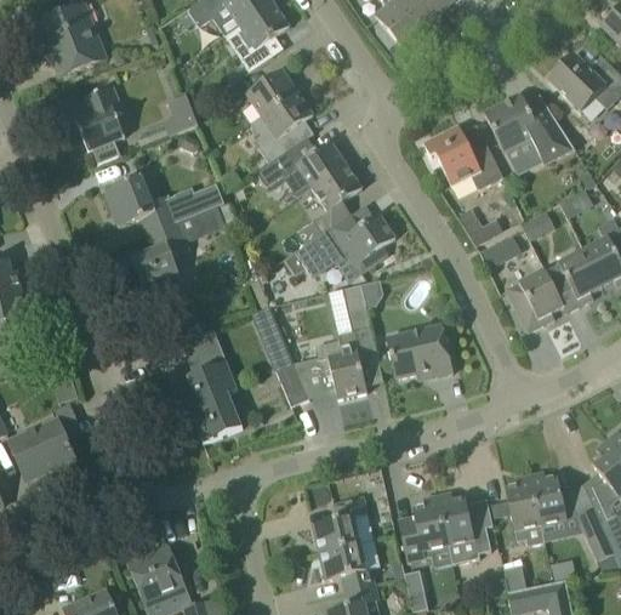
[(57,56),(51,57),(58,77),(107,57),(85,0),(70,0),(73,7),(43,20),(57,56)]
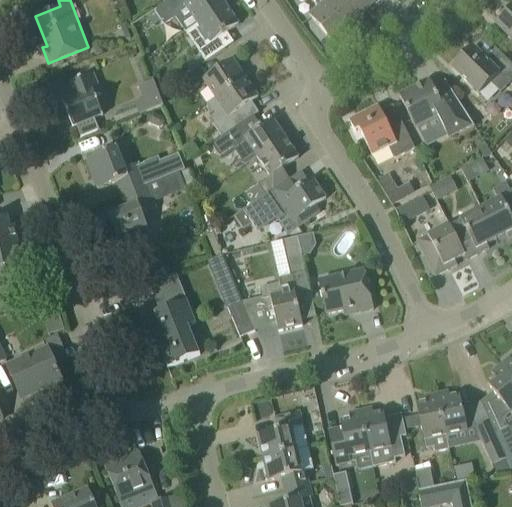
[(163,0),(154,6),(164,22),(176,14),(174,10),(181,5),(178,0),(163,0)]
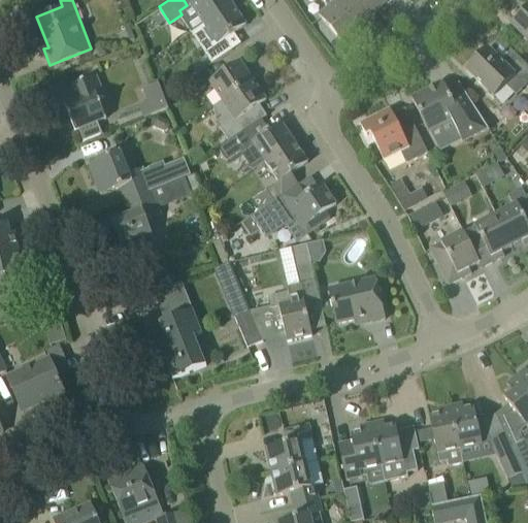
[(184,0),(187,5),(179,10),(182,14),(191,30),(203,22),(232,2),(231,0),(184,0)]
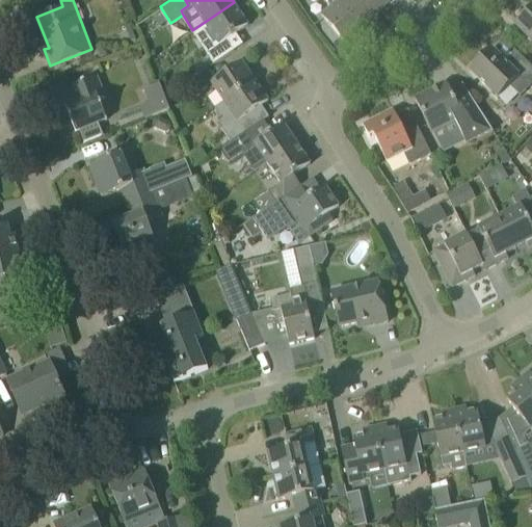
[(361,25),(340,0),(327,0),(330,3),(320,11),(343,40),(361,25)]
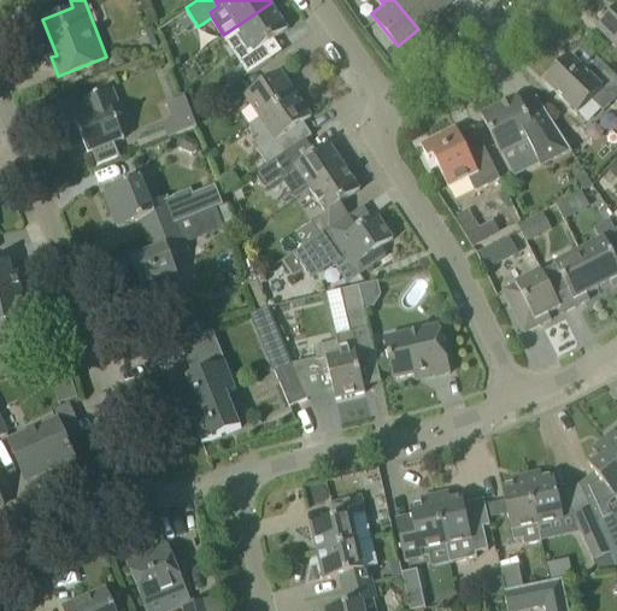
[(394,0),(418,29),(438,12),(427,0),(394,0)]
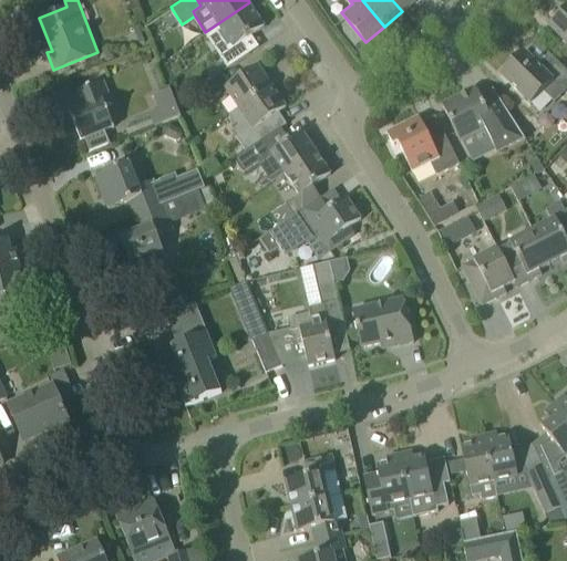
[(392,0),(402,11),(415,0),(392,0)]
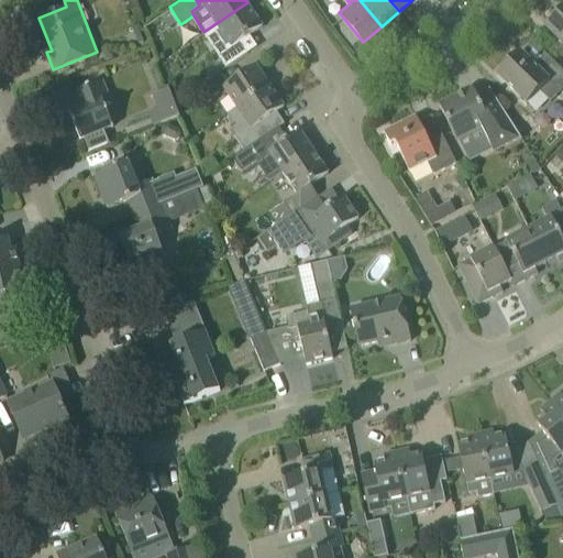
[(217,23),(203,32),(218,53),(225,64),(247,50),(240,39),(262,23),(247,2),(217,23)]
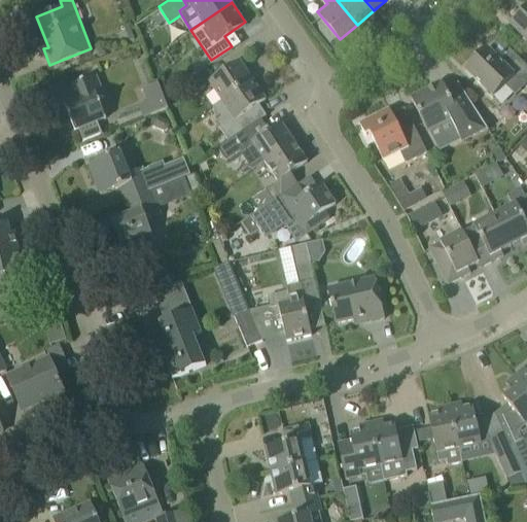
[(526,3),(510,21),(526,37),(526,3)]
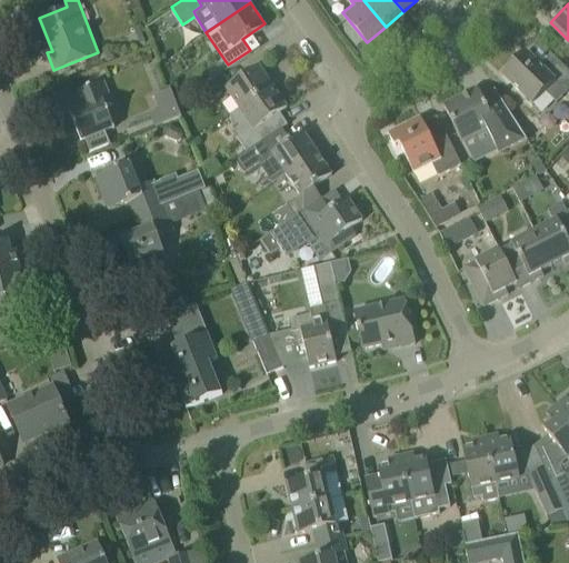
[(502,72),(518,88),(532,102),(546,89),(557,99),(568,86),(568,68),(553,53),(542,66),(525,49),(502,72)]
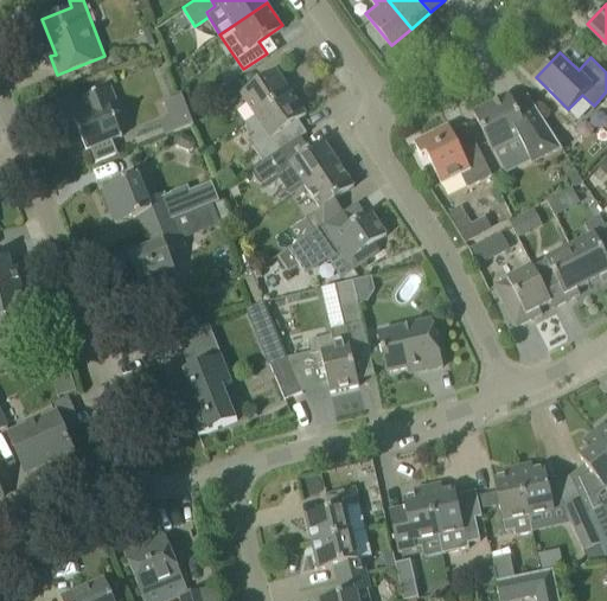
[(240,91),(255,114),(291,90),(275,68),(240,91)]
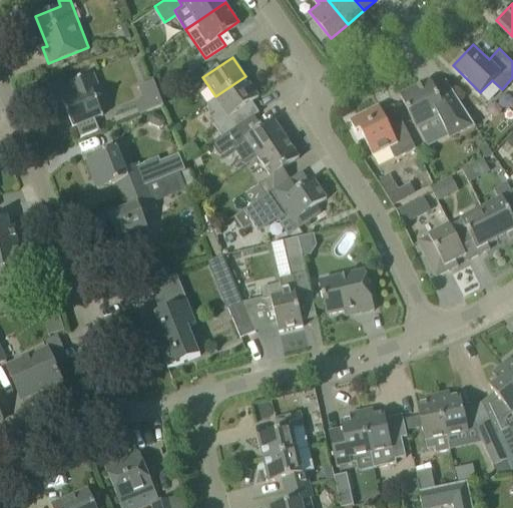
[(184,73),(193,85),(200,80),(192,68),(184,73)]
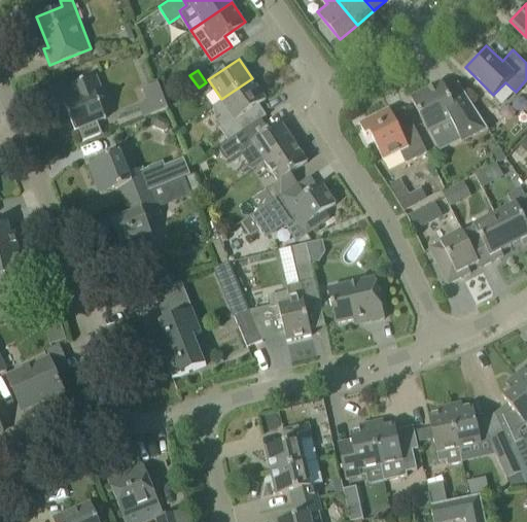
[(73,96),(64,100),(75,128),(78,127),(82,138),(102,130),(98,118),(106,115),(98,96),(105,94),(97,72),(68,83),(73,96)]
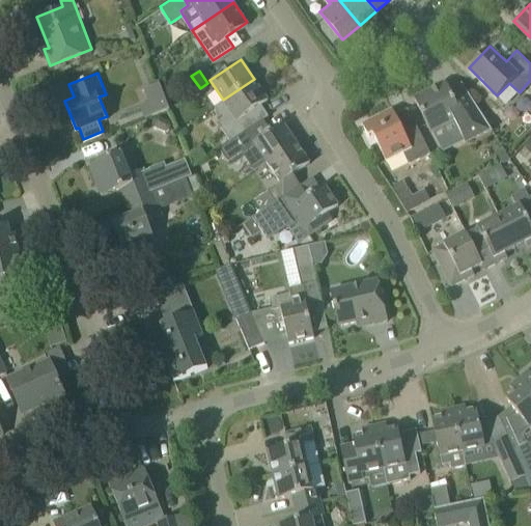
[(221,127),(229,140),(242,132),(268,114),(260,103),(268,98),(254,79),(223,100),(215,105),(221,127)]
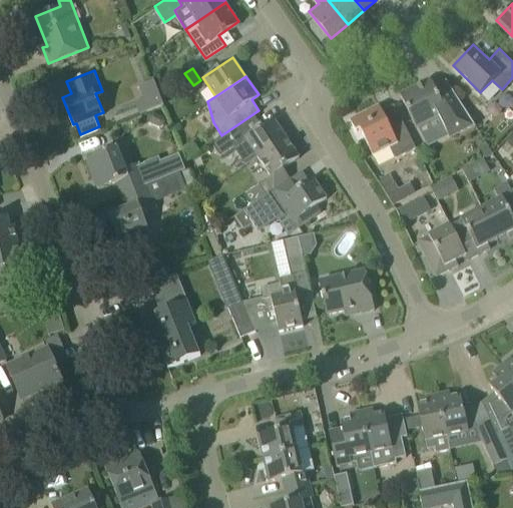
[(400,92),(409,110),(417,126),(439,115),(449,136),(475,123),(446,78),(434,84),(430,77),(400,92)]
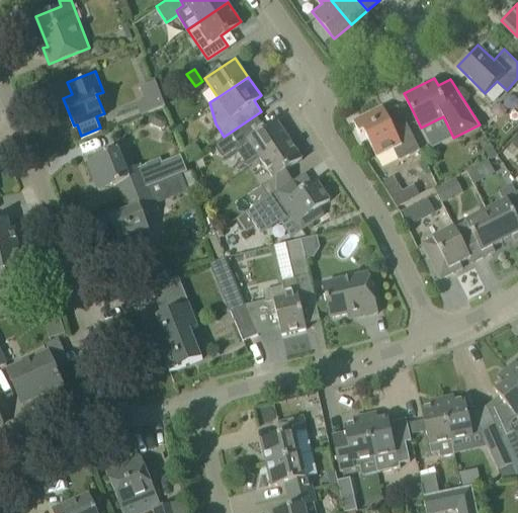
[(146,96),(151,109),(165,103),(160,91),(146,96)]
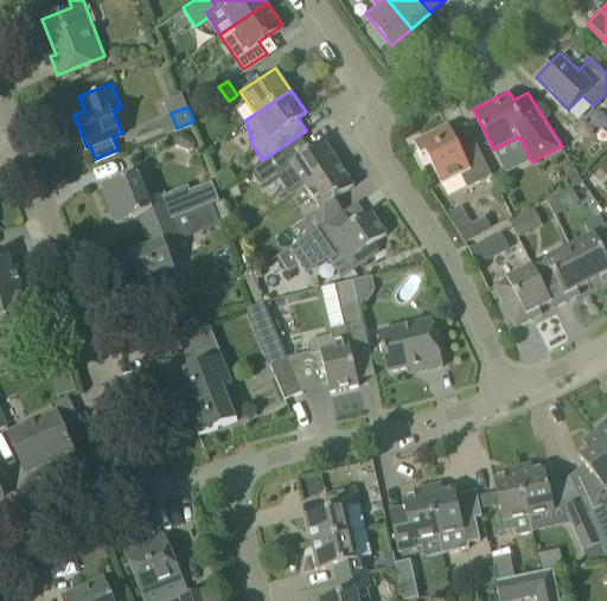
[(414,139),(421,154),(426,152),(441,181),(461,171),(468,185),(492,173),(473,136),(459,145),(448,122),(414,139)]
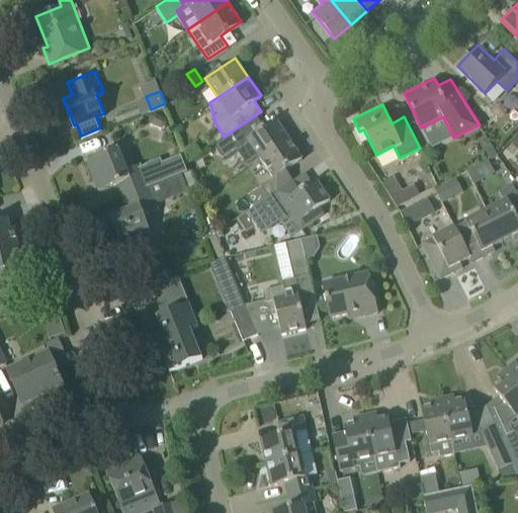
[(151,121),(161,125),(165,124),(167,120),(165,116),(155,111),(151,113),(149,118),(151,121)]
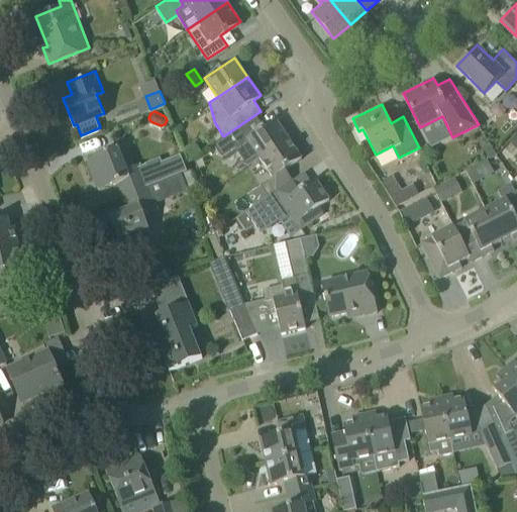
[(246,136),(260,157),(288,136),(275,117),(246,136)]
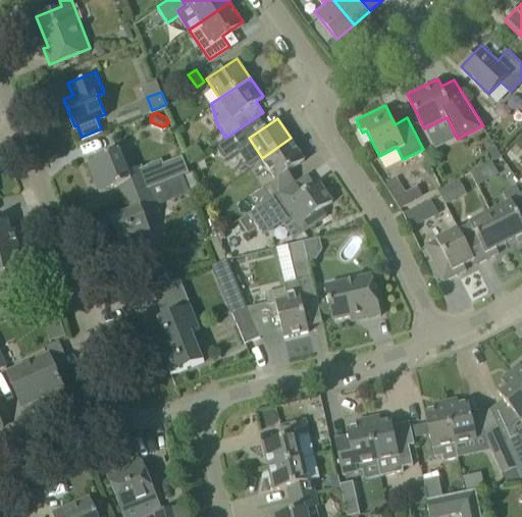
[(238,130),(225,138),(215,145),(223,157),(246,142),(238,130)]
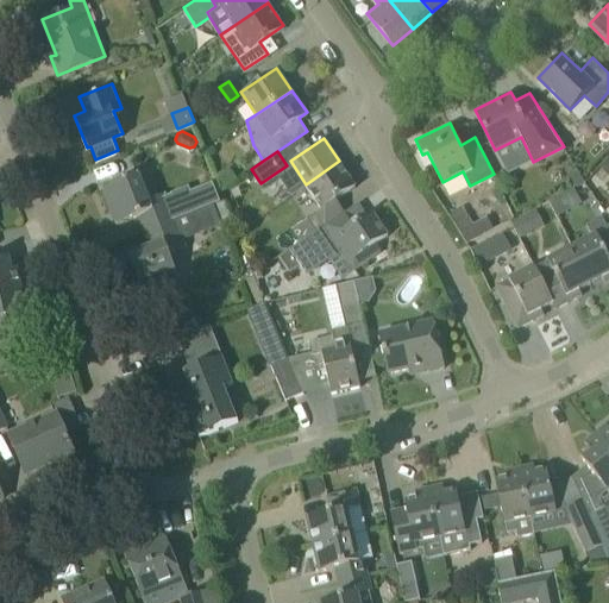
[(339,161),(306,184),(321,207),(355,184),(339,161)]
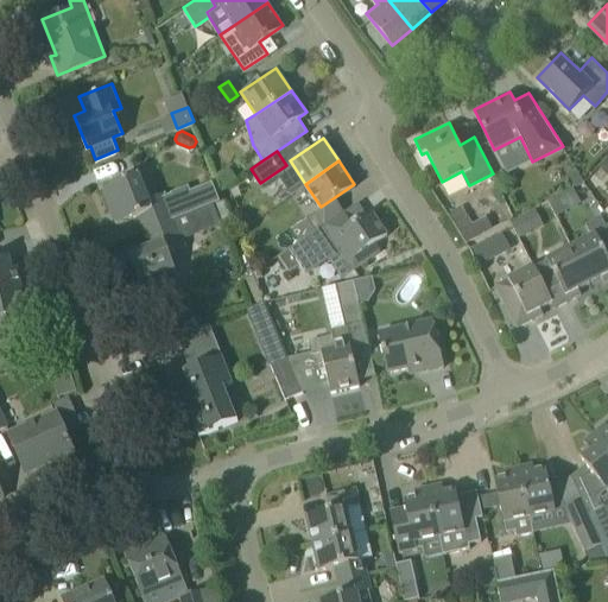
[(576,169),(568,173),(572,184),(582,179),(576,169)]
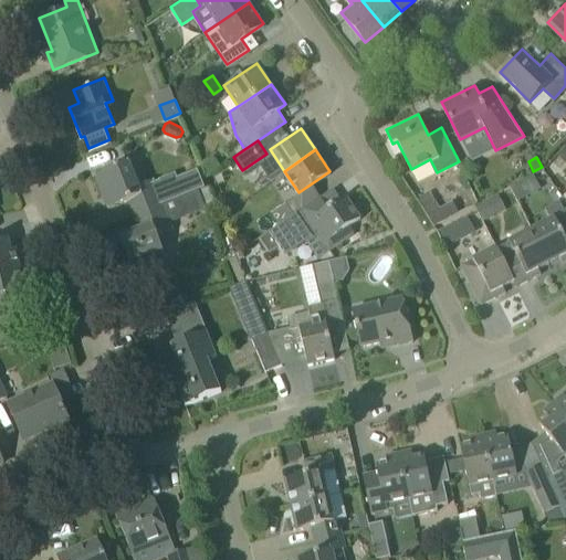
[(129,159),(95,172),(108,207),(128,199),(134,212),(164,200),(168,199),(180,194),(195,189),(187,171),(175,176),(174,172),(156,180),(154,177),(138,183),(129,159)]
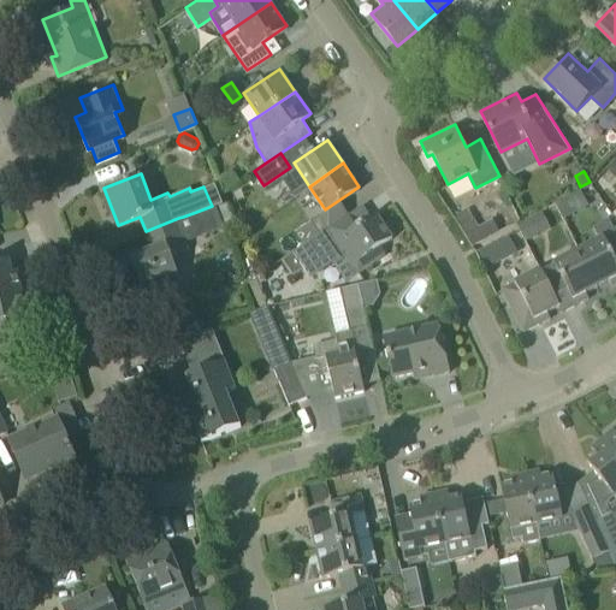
[(212,206),(196,212),(205,232),(224,225),(215,205),(212,206)]
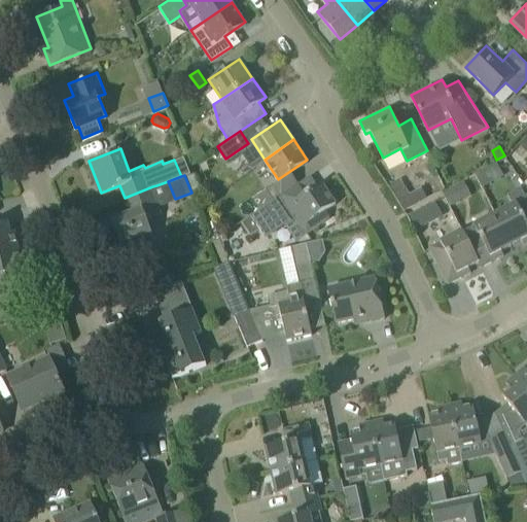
[(273,198),(258,207),(241,219),(250,234),(259,228),(264,234),(288,217),(289,219),(295,215),(307,231),(329,215),(324,209),(336,202),(321,181),(288,203),(281,193),(273,198)]
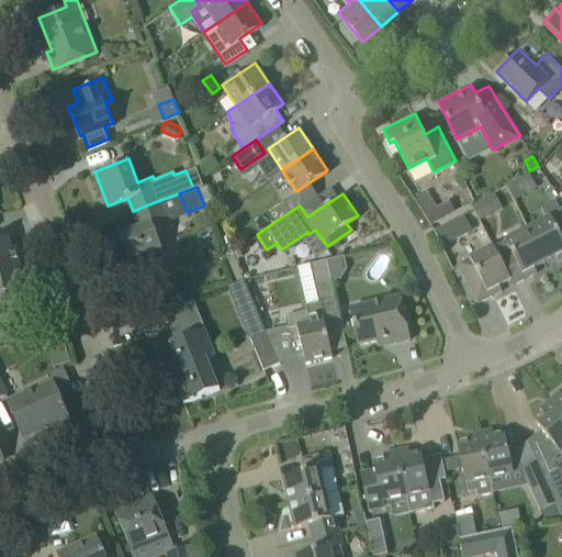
[(268,210),(276,221),(291,211),(300,205),(292,193),(268,210)]
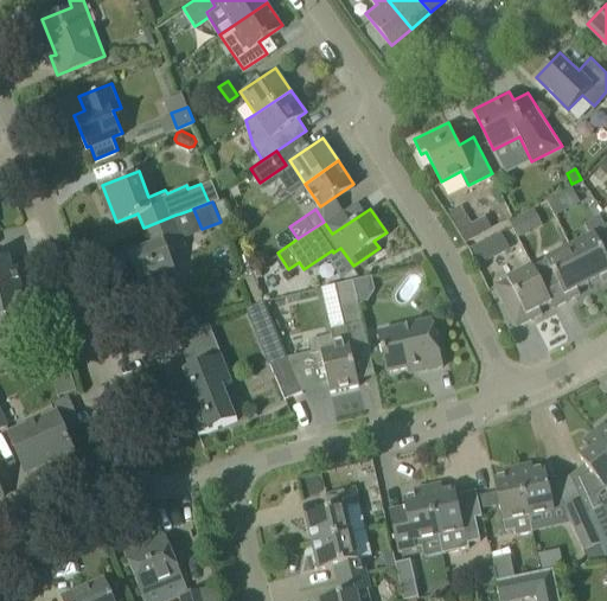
[(590,232),(570,243),(589,279),(600,274),(602,279),(606,276),(606,224),(601,212),(585,222),(590,232)]
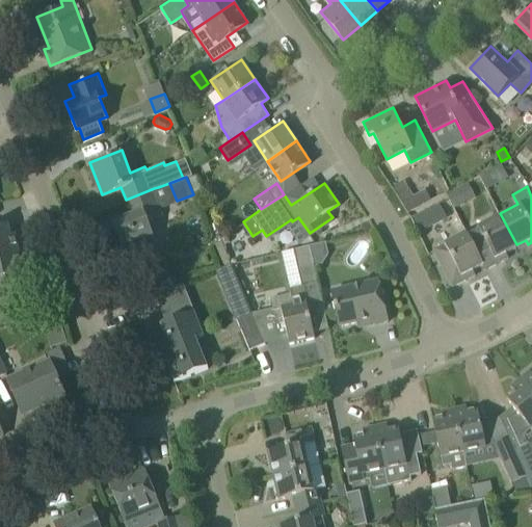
[(407,210),(431,198),(426,187),(401,200),(407,210)]
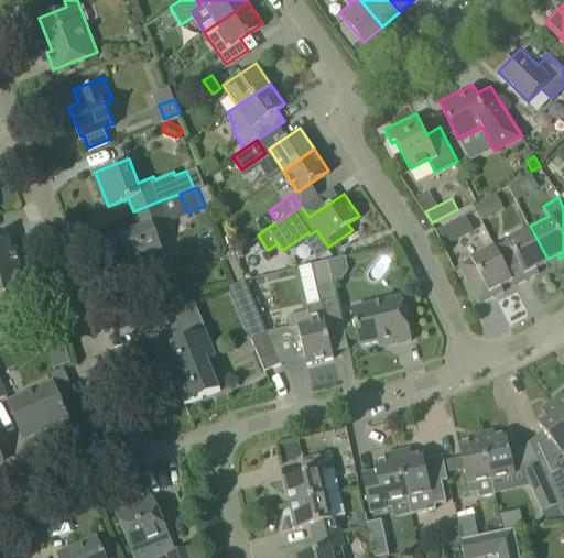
[(139,227),(119,234),(132,267),(165,254),(156,231),(173,225),(163,199),(133,211),(139,227)]
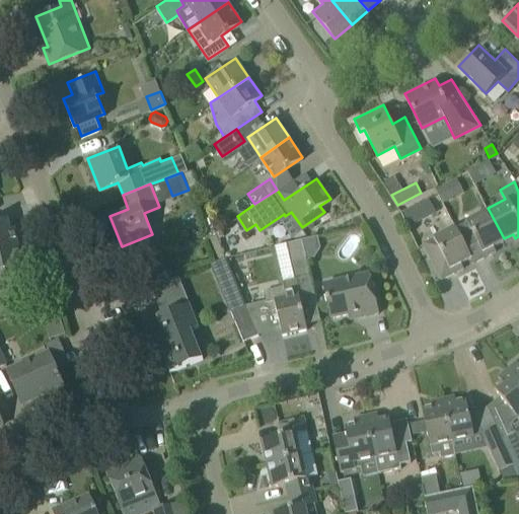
[(402,206),(410,222),(436,210),(429,195),(402,206)]
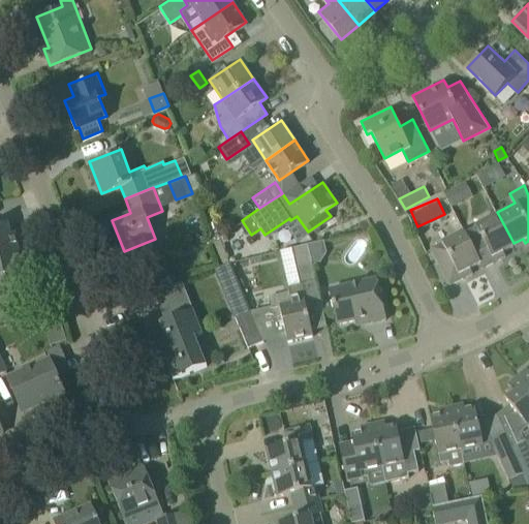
[(431,220),(440,236),(459,224),(449,209),(431,220)]
